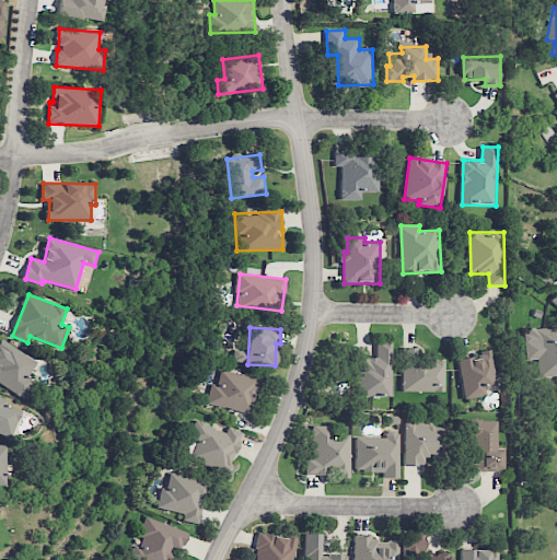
[(540,378),(556,376),(556,327),(525,330),(528,360),(538,360),(540,378)]
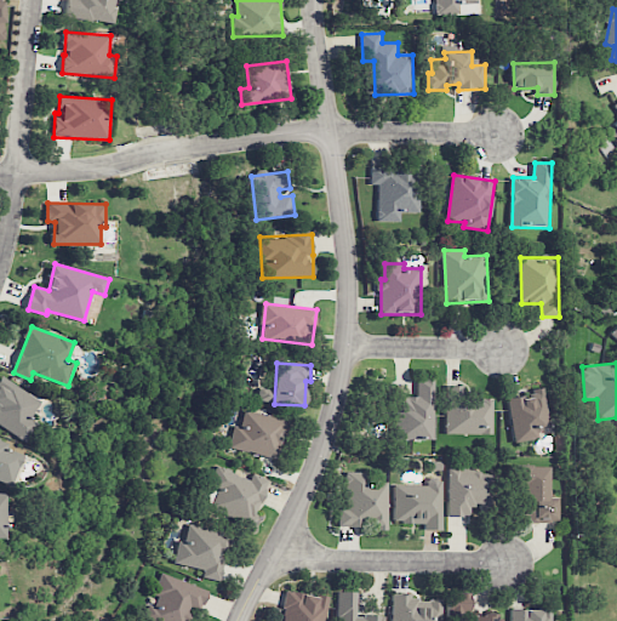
[(0,425),(24,439),(46,403),(4,376),(0,381),(0,425)]
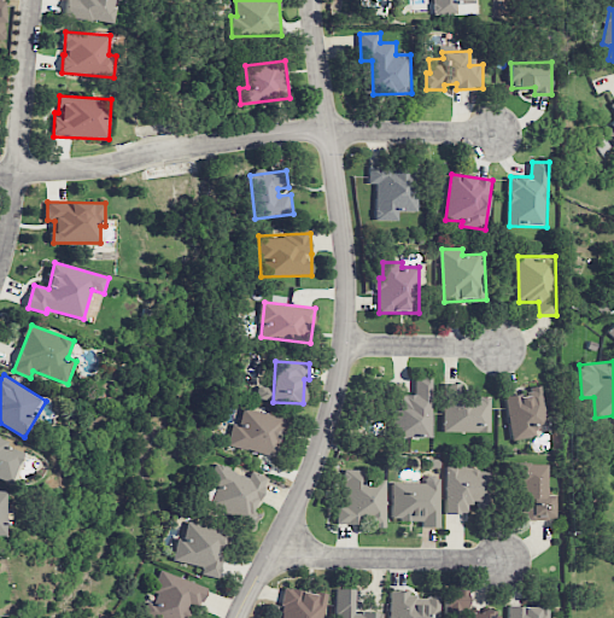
[(416,395),(397,395),(396,437),(434,437),(434,378),(417,378),(416,395)]
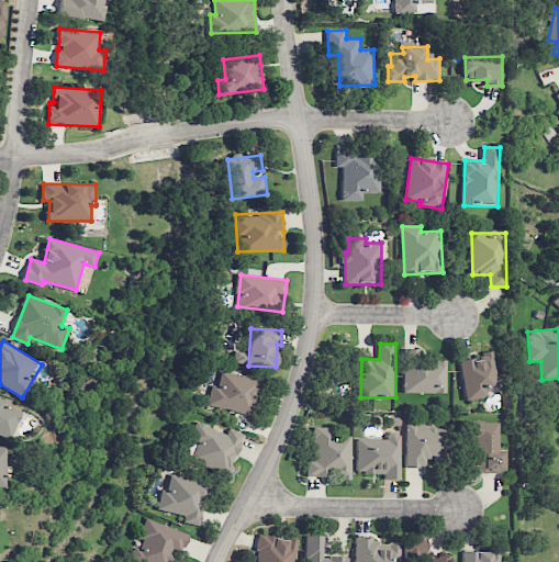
[(448,393),(448,361),(423,361),(423,349),(405,349),(405,393),(448,393)]
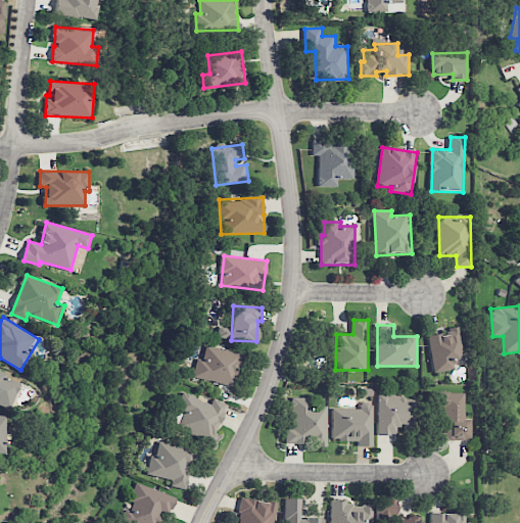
[(464,355),(460,327),(450,328),(450,332),(429,335),(434,373),(456,370),(454,357),(464,355)]
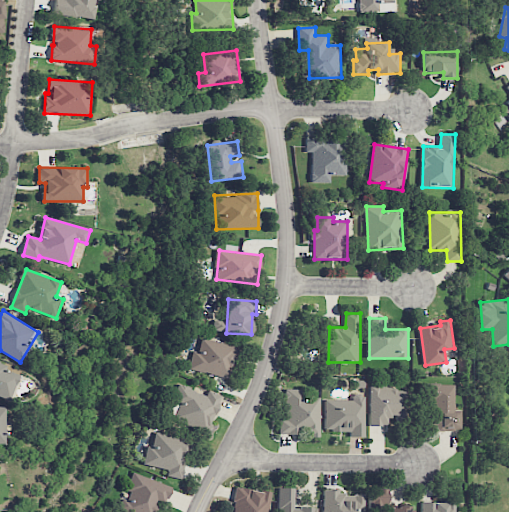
[(189,369),(228,378),(236,346),(204,338),(200,352),(194,350),(189,369)]
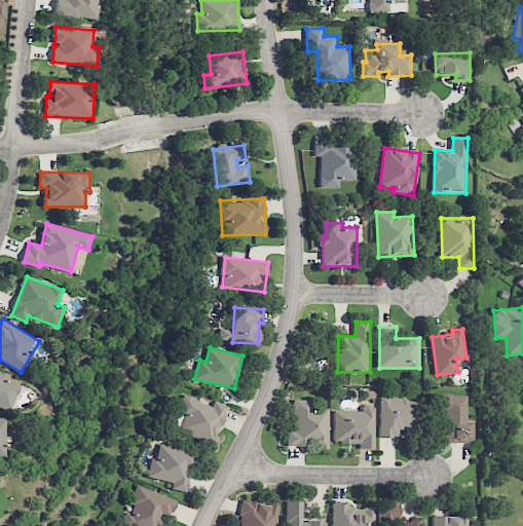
[(21,385),(7,380),(9,374),(0,370),(0,407),(11,412),(21,385)]
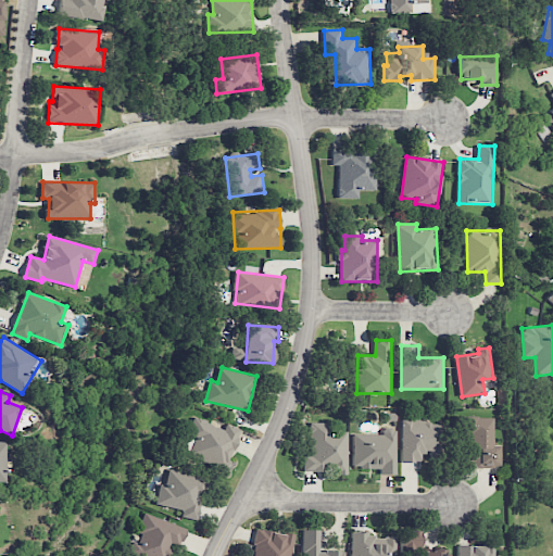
[(243,431),(228,424),(225,431),(196,416),(187,434),(197,440),(190,454),(224,470),(243,431)]
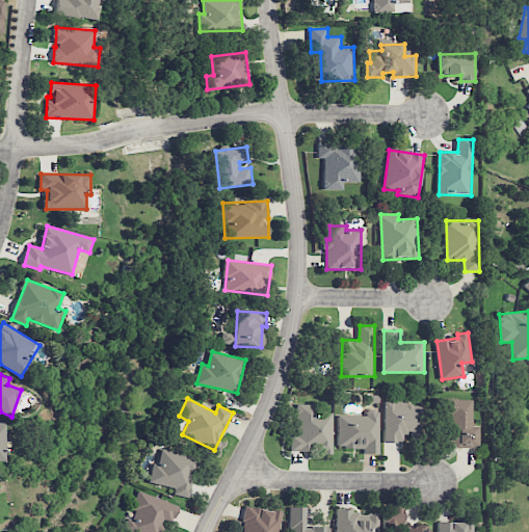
[(474,399),(443,399),(443,416),(451,416),(451,448),(480,448),(480,426),(474,426),(474,399)]
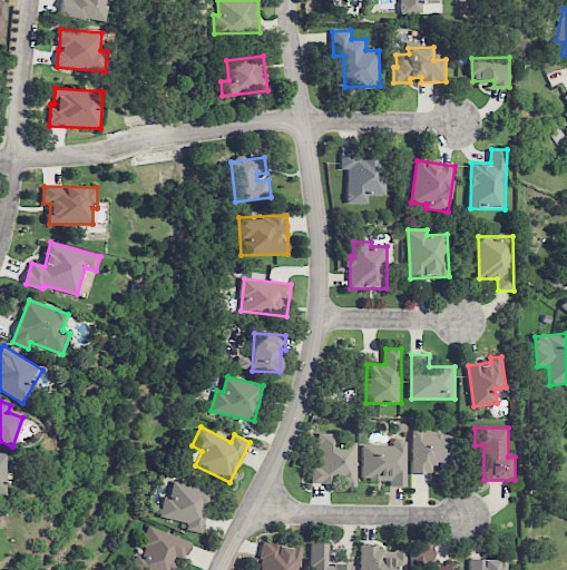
[(414,474),(436,474),(436,465),(455,465),(453,434),(438,434),(438,429),(414,429),(414,474)]
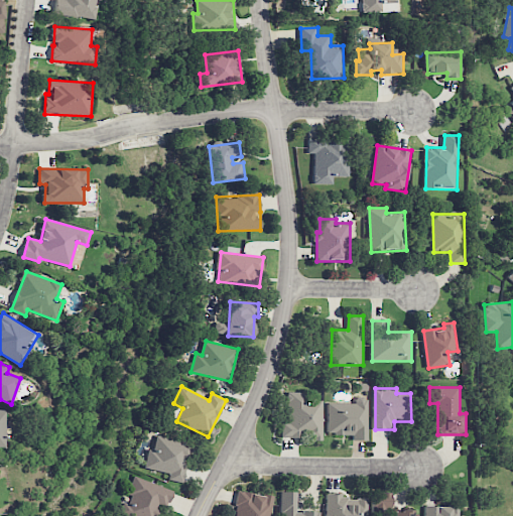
[(325,401),(304,400),(304,392),(288,392),(288,419),(283,419),(282,437),(324,438),(325,401)]
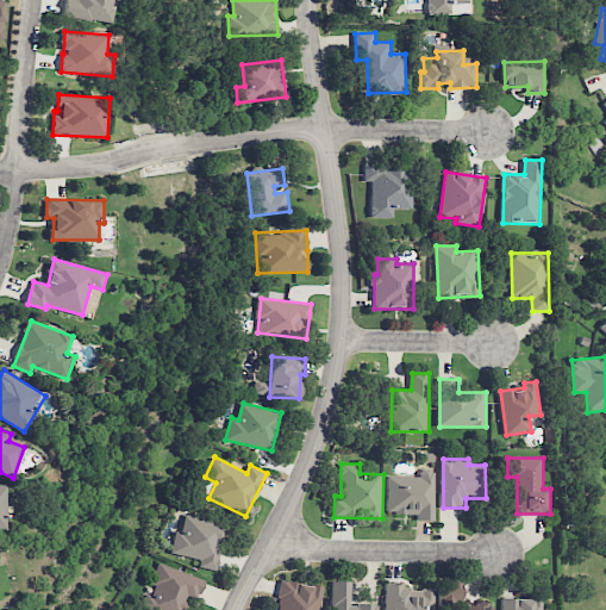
[(436,471),(424,471),(424,477),(389,477),(389,514),(418,514),(418,521),(436,521),(436,471)]
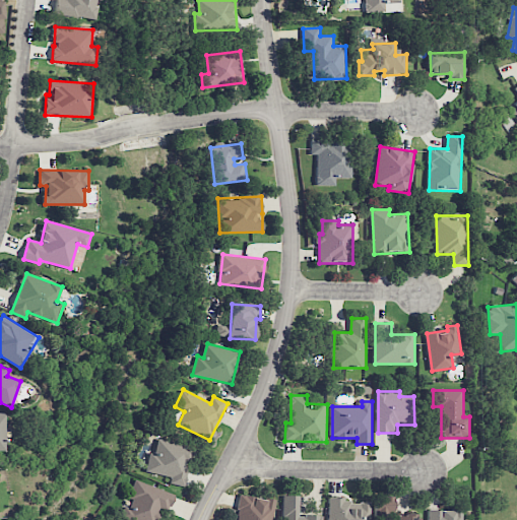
[(145,470),(172,478),(170,483),(183,486),(194,449),(159,439),(155,454),(150,453),(145,470)]
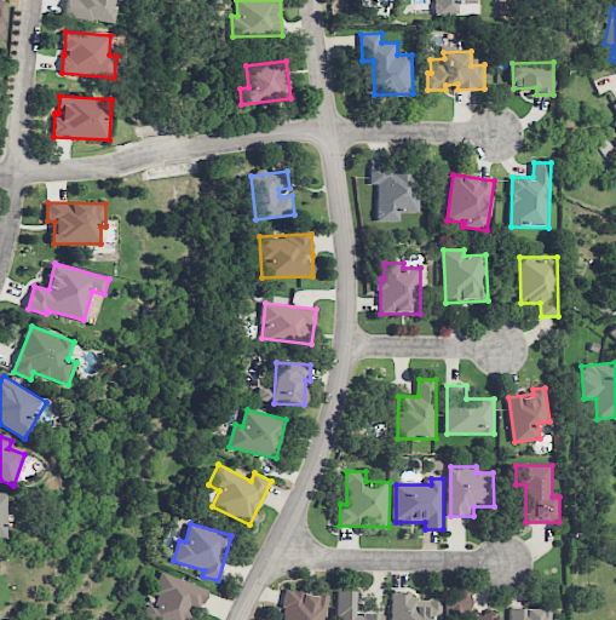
[(209,590),(162,573),(151,604),(149,603),(144,618),(150,619),(188,619),(194,606),(202,608),(209,590)]
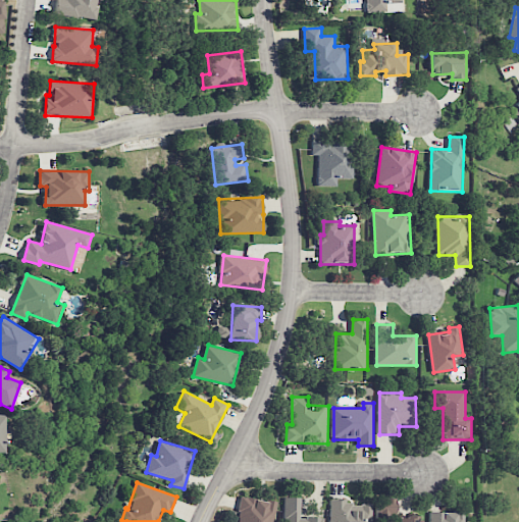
[(238,521),(274,521),(278,503),(243,497),(238,521)]
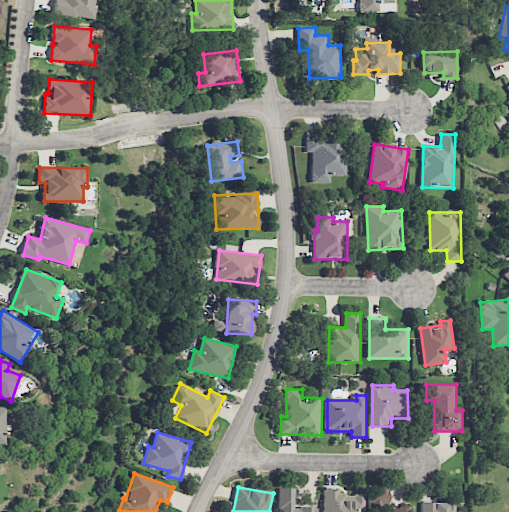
[(296,488),(281,488),(281,511),(318,511),(319,508),(296,508),(296,488)]
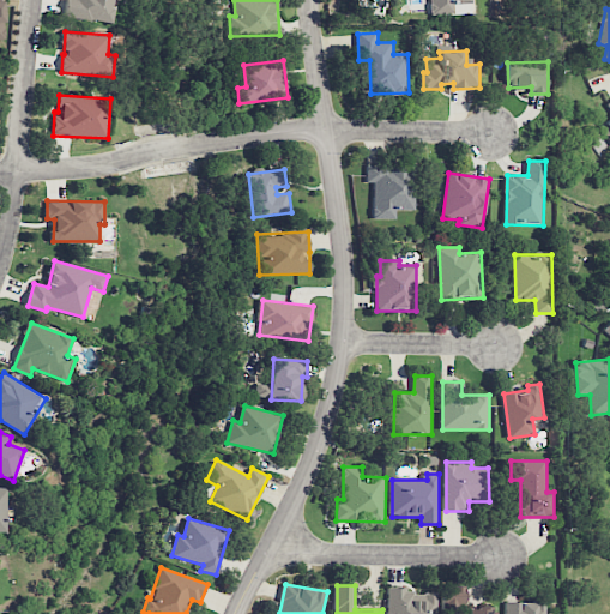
[(467,585),(444,587),(445,613),(469,613),(467,585)]
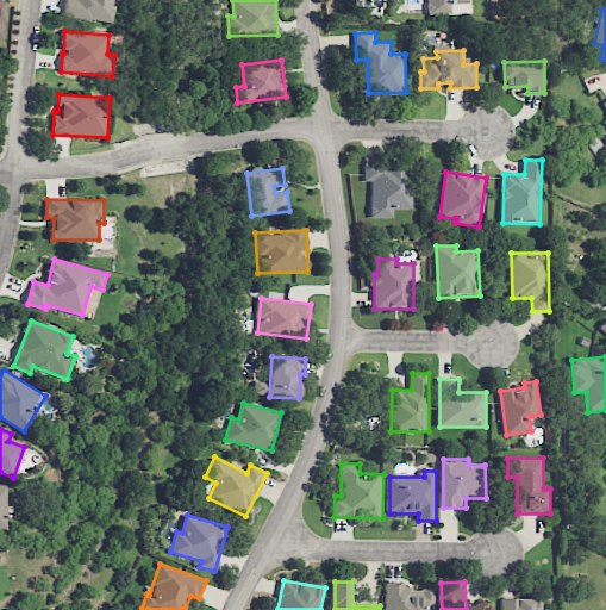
[(386,609),(435,609),(435,591),(410,590),(410,584),(387,584),(386,609)]
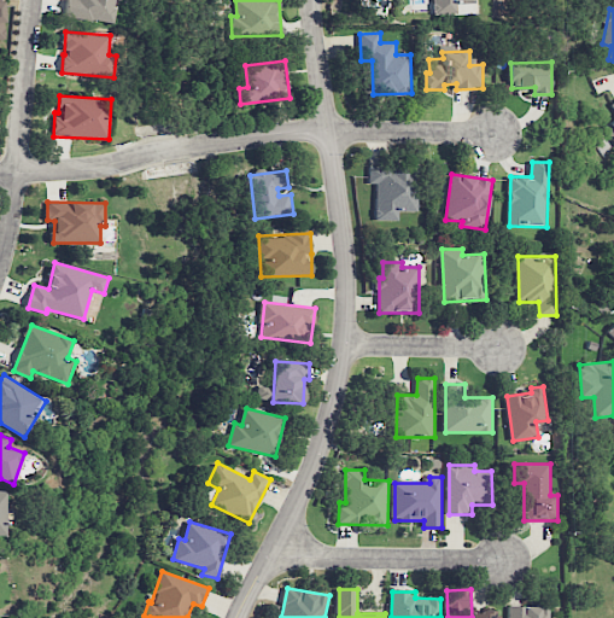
[(513,607),(513,617),(550,617),(551,599),(538,599),(538,607),(513,607)]
